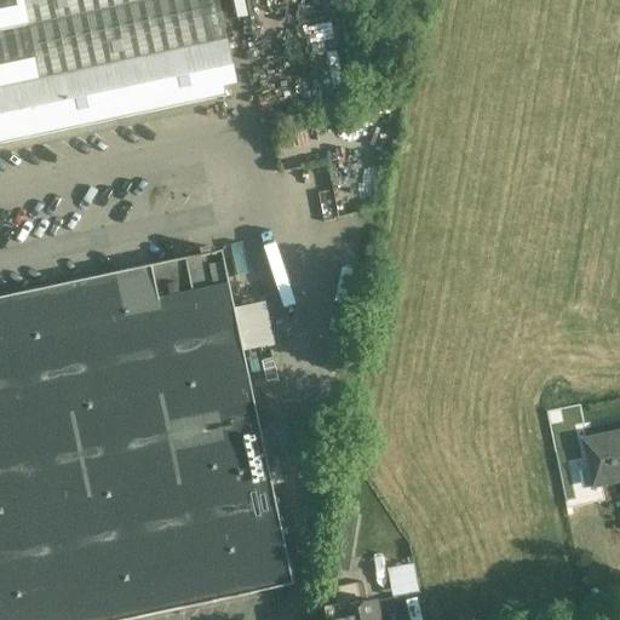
[(205,0),(0,0),(0,87),(214,42),(205,0)]
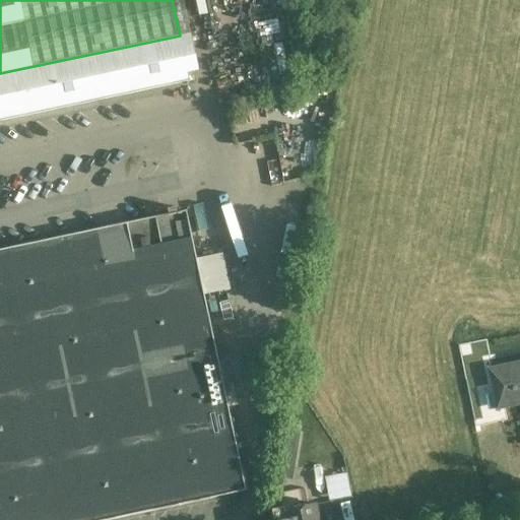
[(0,121),(189,81),(180,36),(0,73),(0,121)]
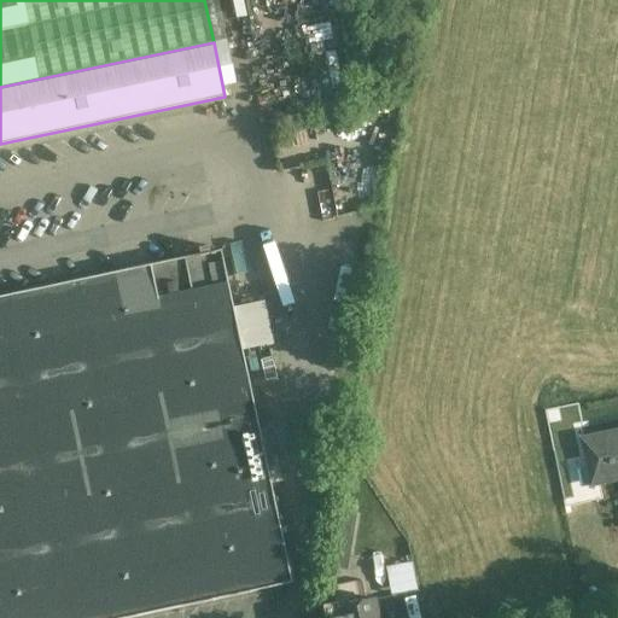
[(221,252),(0,298),(0,617),(135,617),(292,586),(270,484),(266,458),(243,351),(233,309),(221,252)]
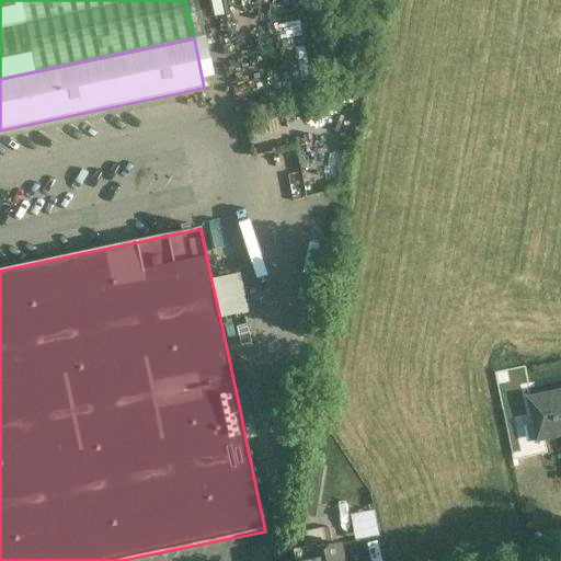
[(281,265),(212,281),(220,319),(289,304),(281,265)]
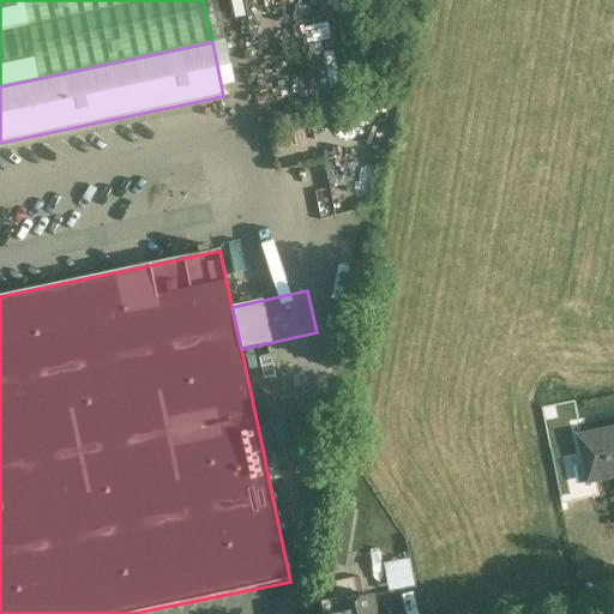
[(613,428),(576,437),(587,485),(613,479),(613,428)]
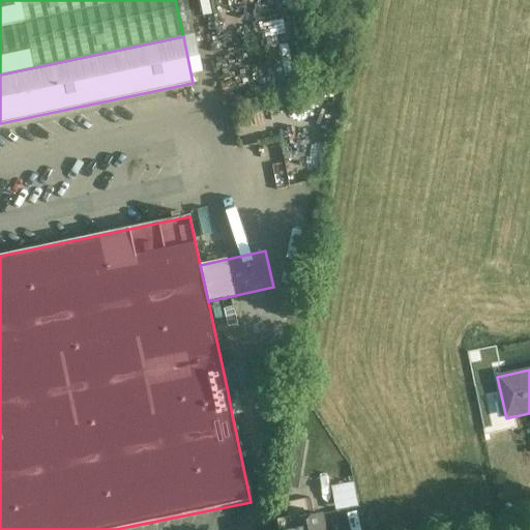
[(236,390),(228,392),(232,415),(241,413),(236,390)]
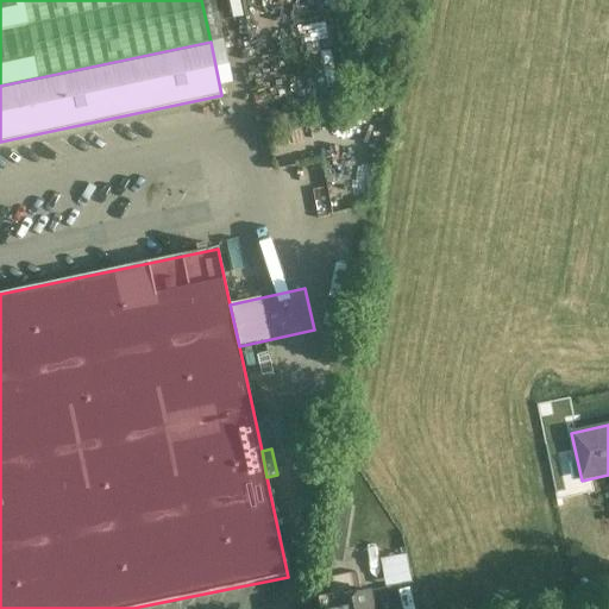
[(389,585),(415,581),(410,553),(384,558),(389,585)]
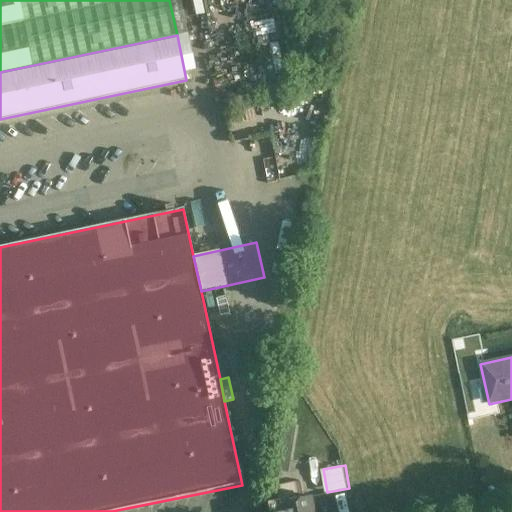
[(312,511),(310,497),(280,503),(279,500),(267,502),(268,511),(312,511)]
